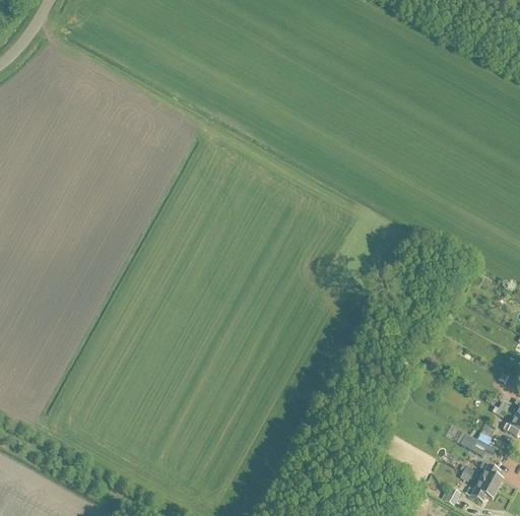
[(519,379),(510,374),(506,382),(505,383),(517,390),(519,383),(519,379)]
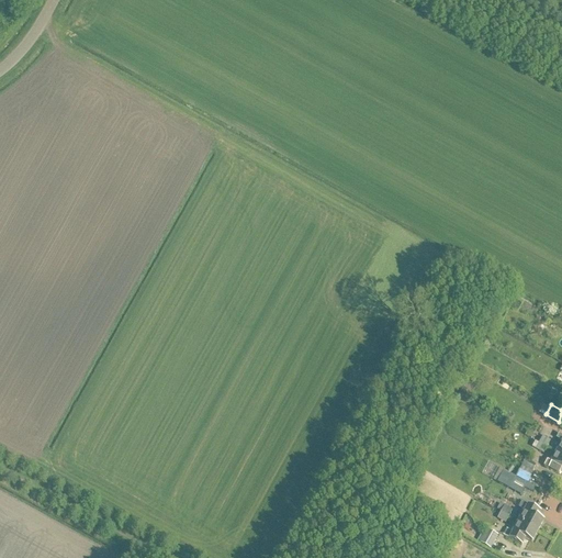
[(536,437),(547,443),(550,437),(541,433),(540,436),(537,434),(536,437)]
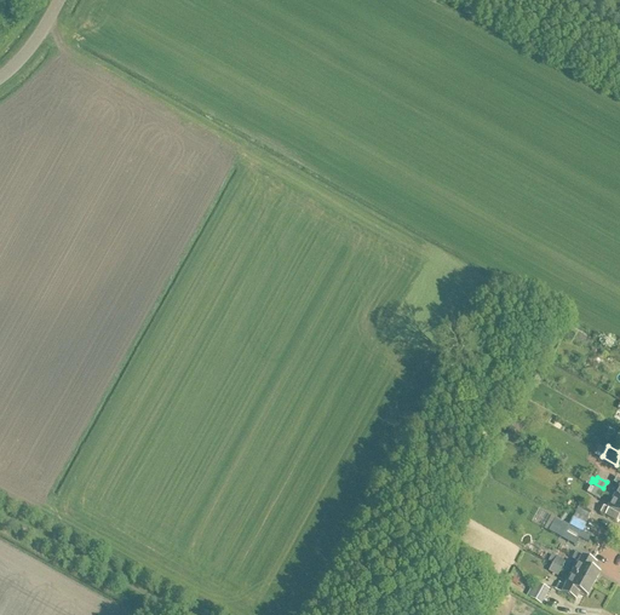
[(600,496),(603,488),(591,482),(586,489),(600,496)]
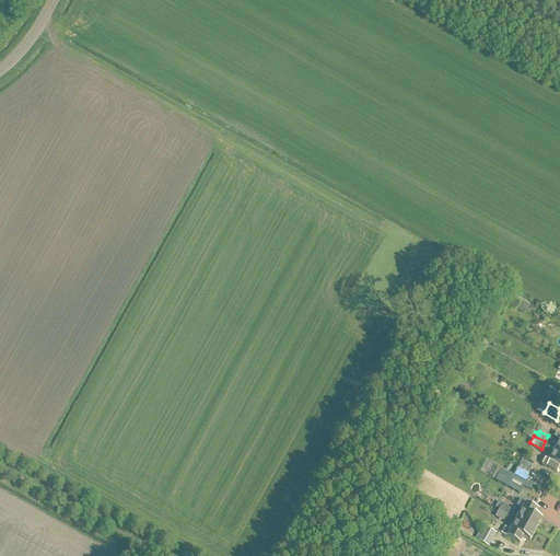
[(559,464),(559,450),(553,447),(548,458),(545,456),(543,461),(557,468),(559,464)]
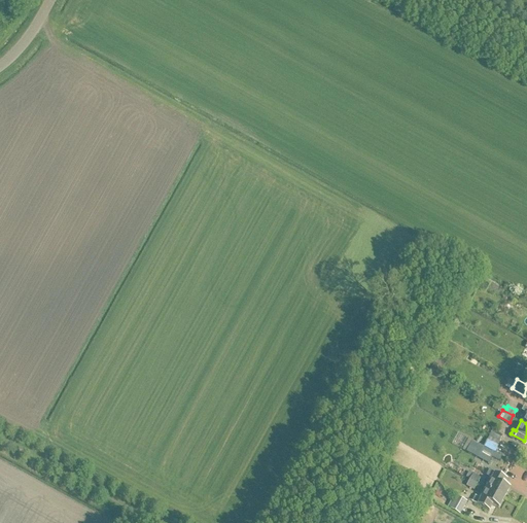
[(489,434),(498,440),(502,432),(492,427),(489,434)]
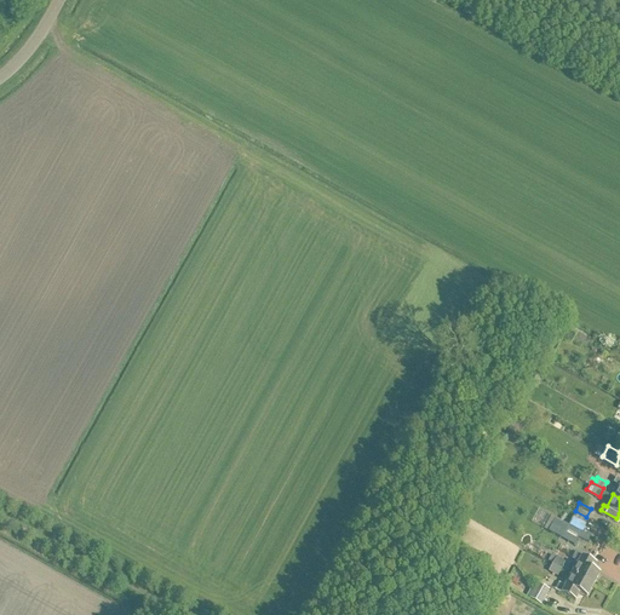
[(575,511),(568,523),(551,513),(544,526),(575,542),(581,530),(580,529),(586,517),(575,511)]
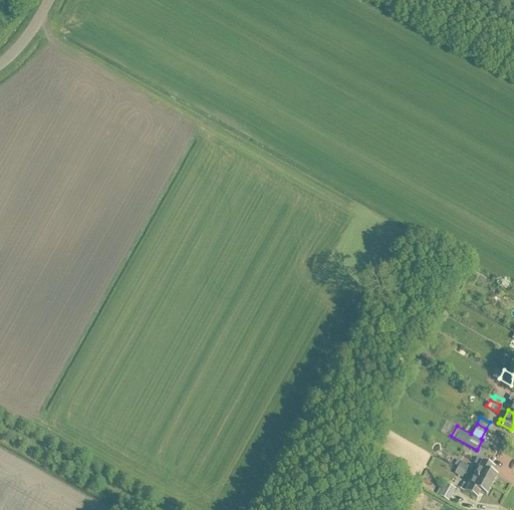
[(440,456),(458,465),(465,470),(471,460),(464,456),(463,457),(445,447),(440,456)]
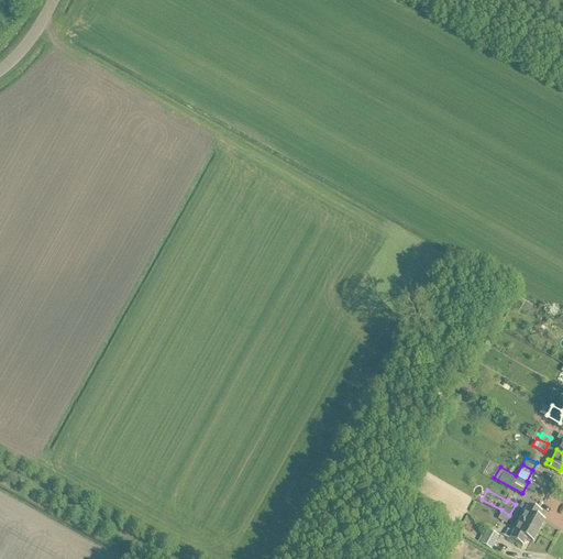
[(518,519),(538,530),(543,519),(537,516),(540,510),(528,503),(528,504),(523,502),(521,506),(525,508),(518,519)]
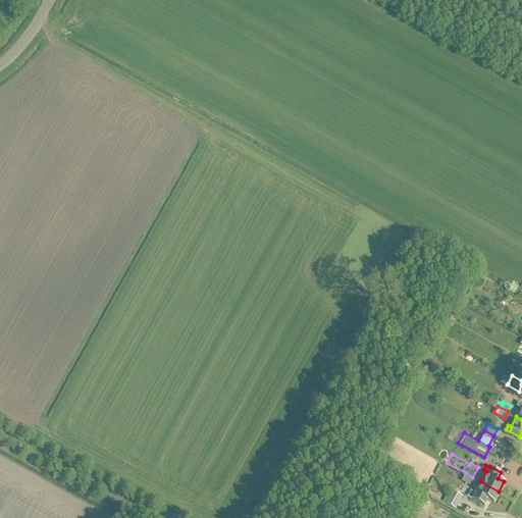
[(469,482),(472,477),(465,472),(462,478),(469,482)]
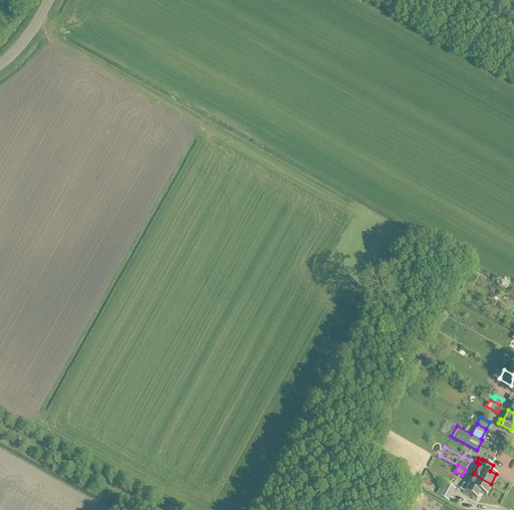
[(486,493),(491,484),(473,474),(468,483),(463,481),(460,486),(477,495),(480,490),(486,493)]
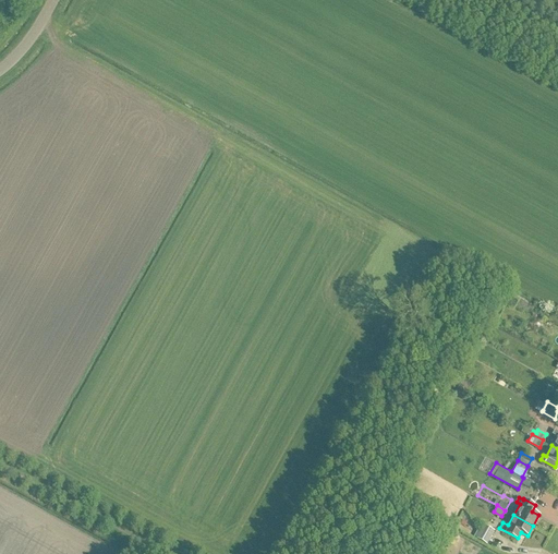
[(486,541),(494,528),(484,522),(476,536),(486,541)]
